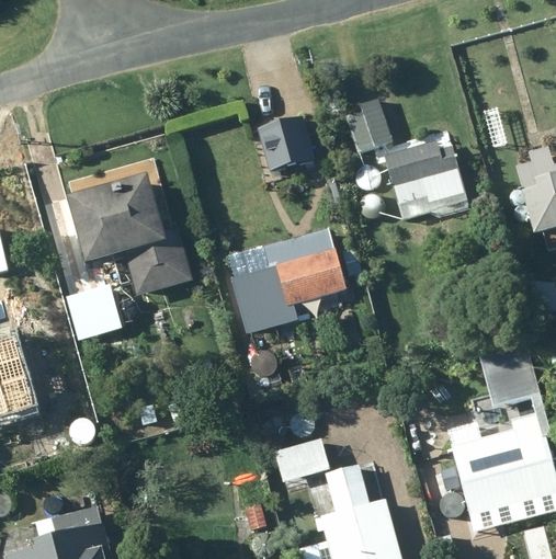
[(390,139),(376,98),(341,110),(355,151),(390,139)]
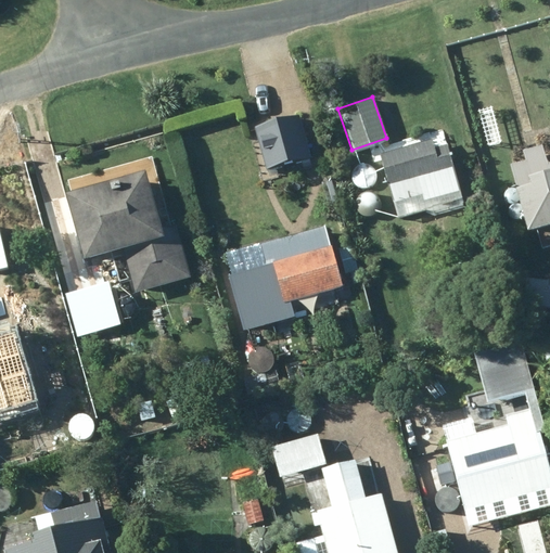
[(430,139),(380,152),(397,215),(461,196),(446,142),(432,146),(430,139)]
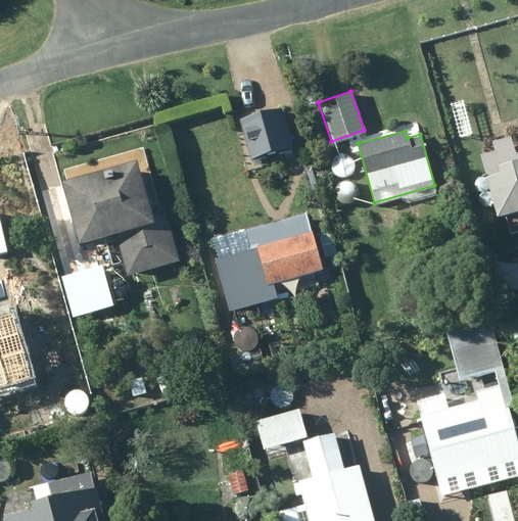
[(473,179),(483,225),(517,217),(517,146),(474,156),(479,178),(473,179)]
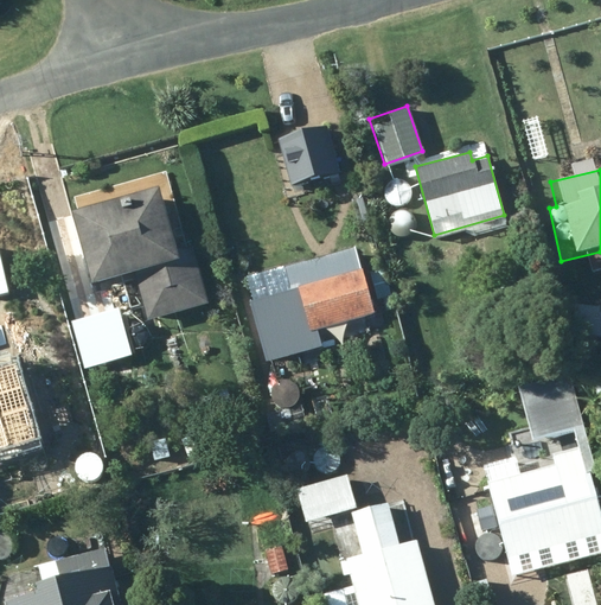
[(164,185),(75,210),(95,281),(134,271),(147,318),(208,301),(192,246),(181,249),(164,185)]
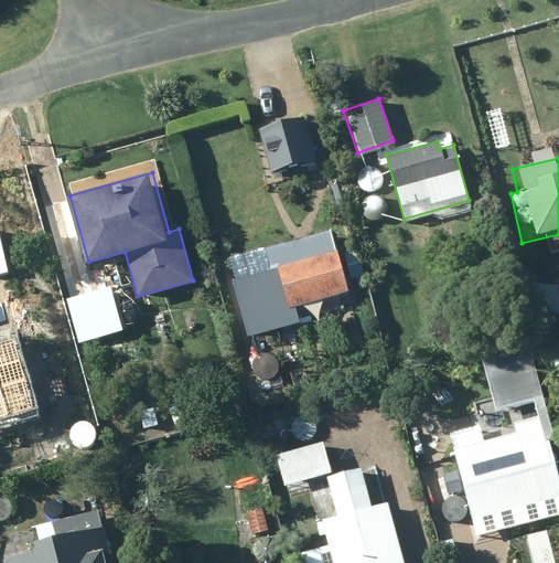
[(229,275),(246,336),(297,321),(292,305),(347,290),(331,229),(265,246),(269,264),(229,275)]
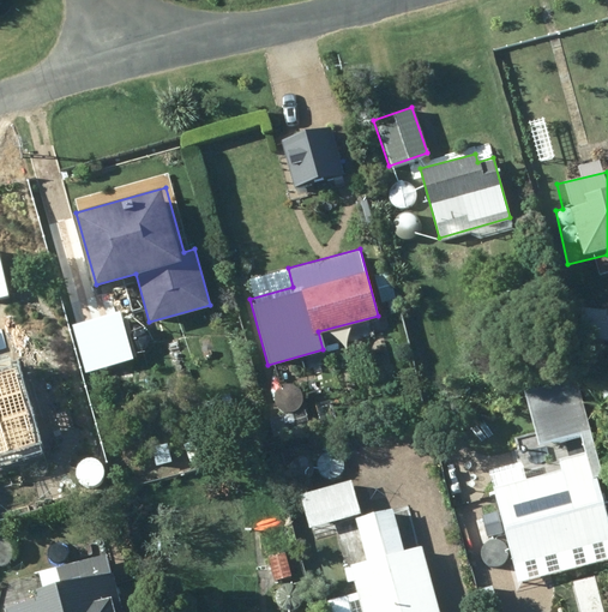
[(607,305),(578,304),(575,346),(607,348),(607,305)]
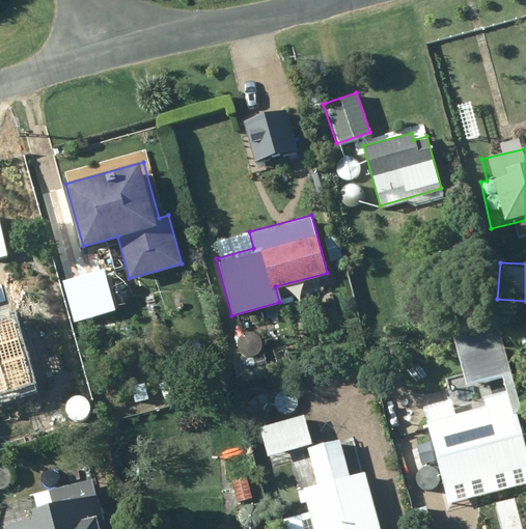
[(515,349),(525,351),(525,324),(520,323),(515,349)]
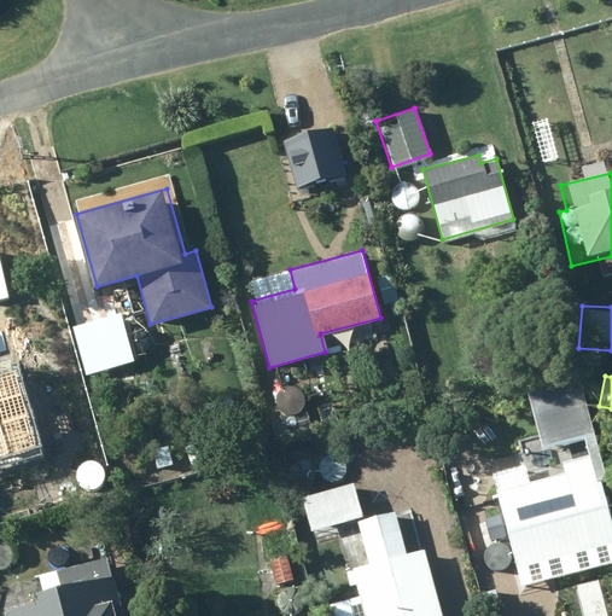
[(0,454),(28,446),(18,416),(0,420),(0,454)]
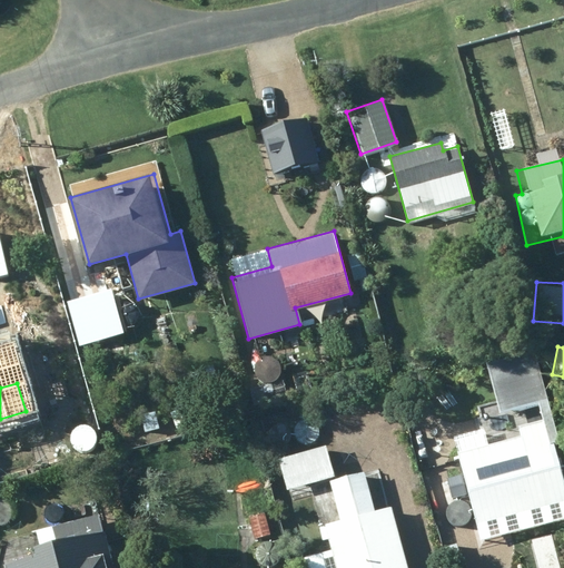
[(263,401),(259,383),(247,385),(251,403),(263,401)]
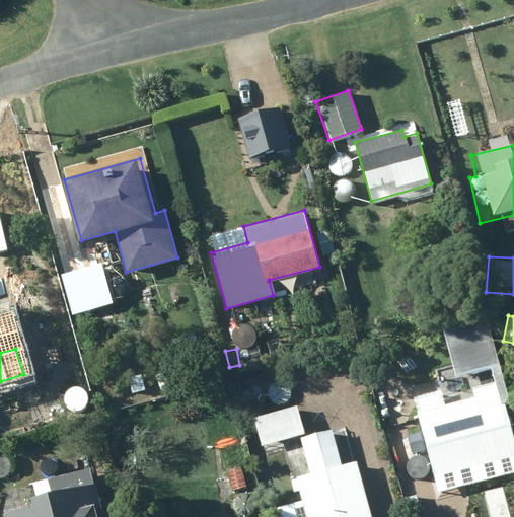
[(513,457),(513,442),(498,380),(471,388),(473,397),(417,413),(435,478),(513,457)]
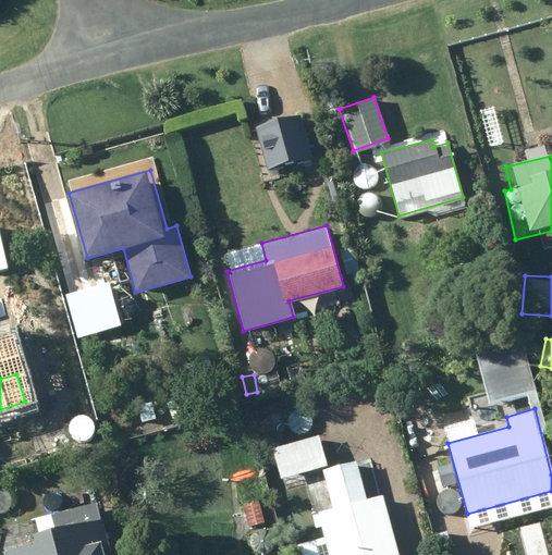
[(405,418),(413,443),(431,439),(425,414),(405,418)]
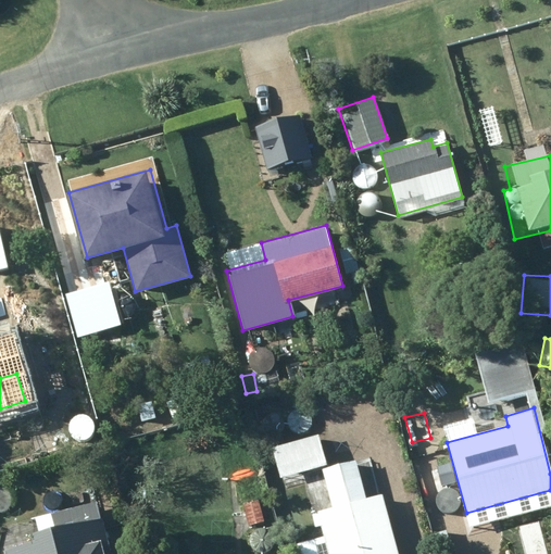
[(320,433),(263,448),(271,480),(328,466),(320,433)]
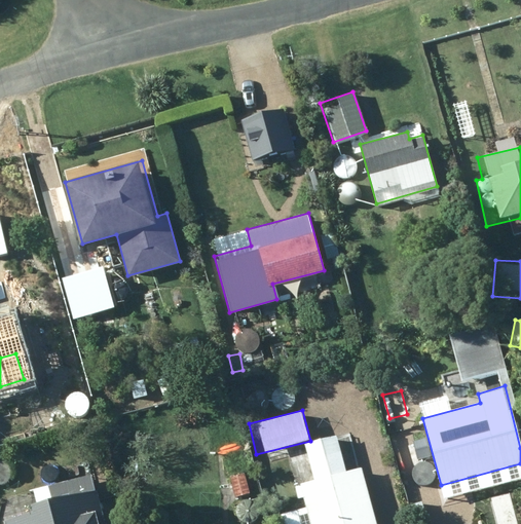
[(376,523),(362,470),(345,474),(336,438),(305,446),(314,481),(294,487),(297,500),(304,499),(306,509),(273,518),(274,523),(376,523)]
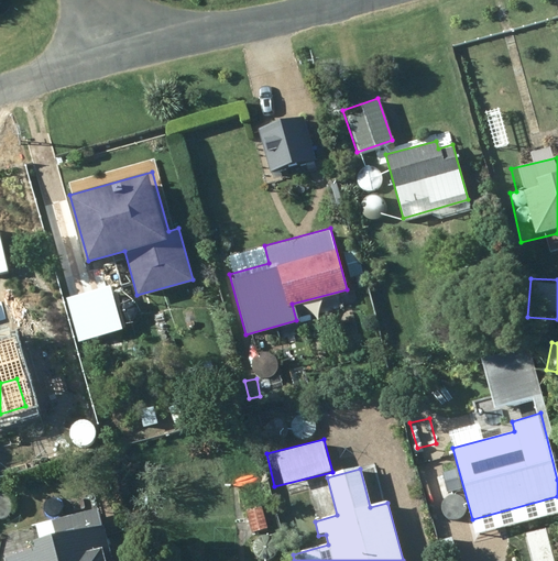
[(243,509),(249,530),(264,527),(260,505),(243,509)]
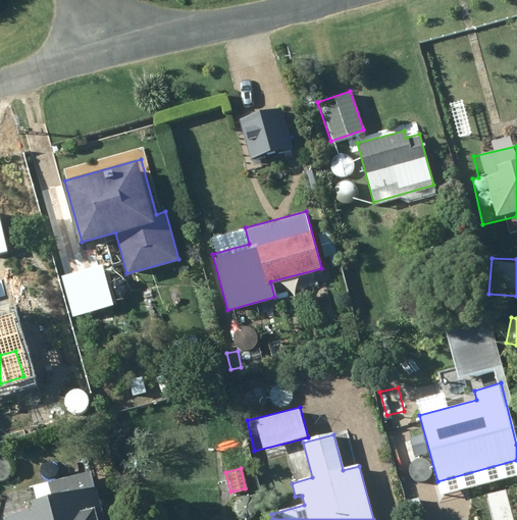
[(101,519),(88,469),(47,480),(51,496),(35,500),(38,506),(3,515),(4,519),(101,519)]
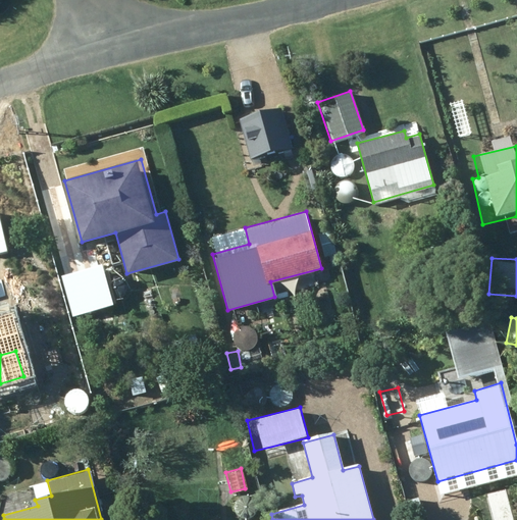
[(411,489),(420,519),(441,519),(429,484),(411,489)]
